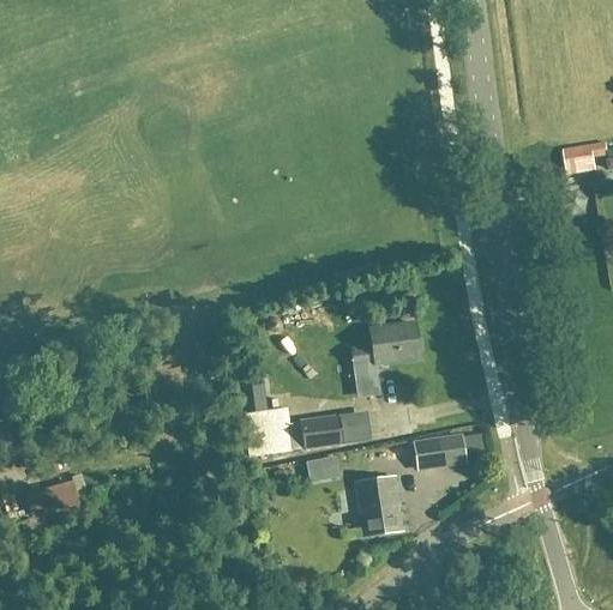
[(566,146),(568,161),(599,158),(599,144),(566,146)]
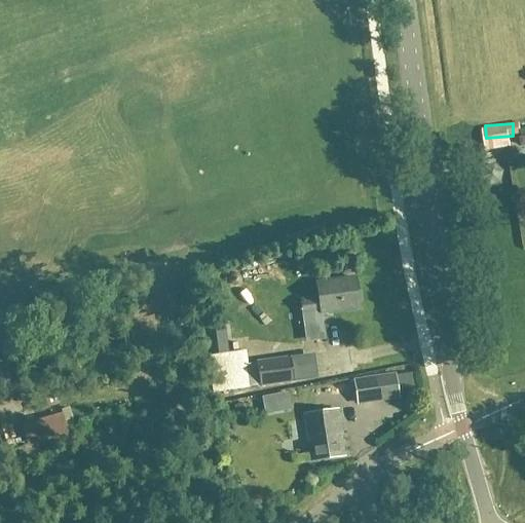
[(302,298),(304,312),(322,309),(322,310),(360,305),(355,276),(317,282),(320,296),(302,298)]
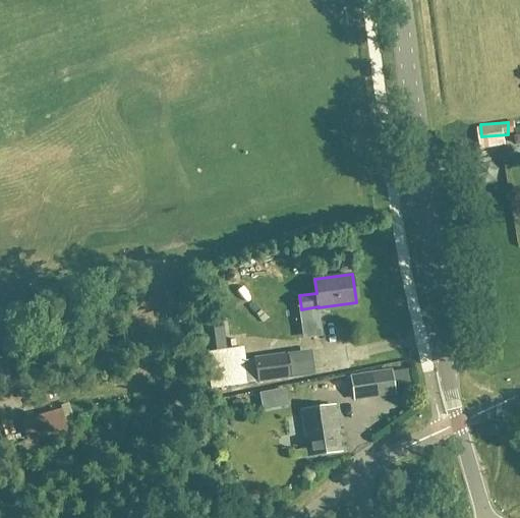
[(323,334),(319,307),(319,306),(301,309),(299,309),(303,337),(323,334)]
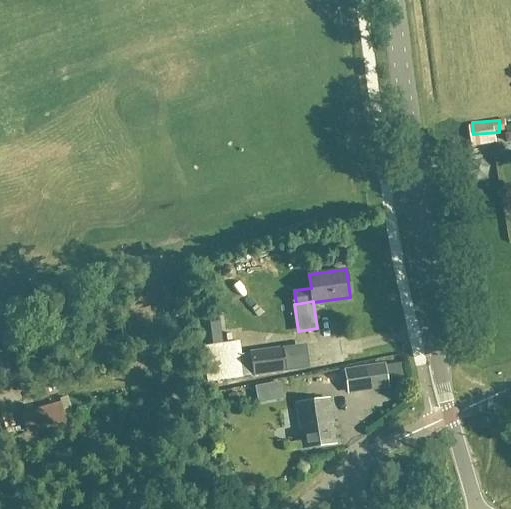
[(222,341),(218,314),(204,316),(207,343),(222,341)]
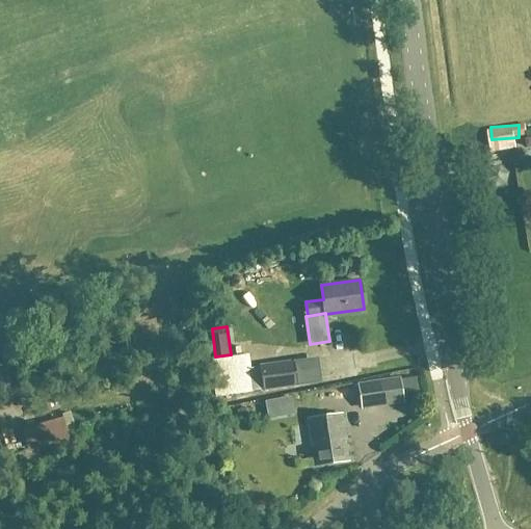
[(249,367),(247,352),(211,358),(215,396),(298,386),(294,360),(249,367)]
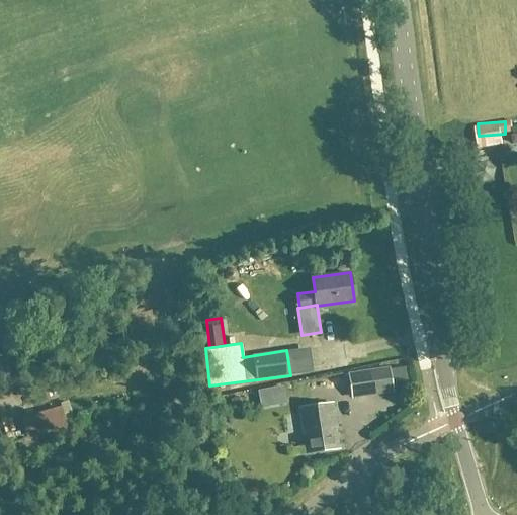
[(311,347),(286,350),(290,375),(314,371),(311,347)]
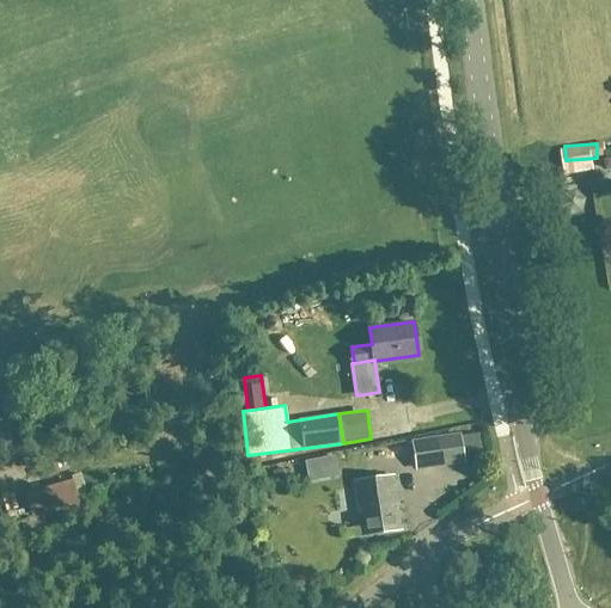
[(414,440),(417,466),(463,460),(459,435),(414,440)]
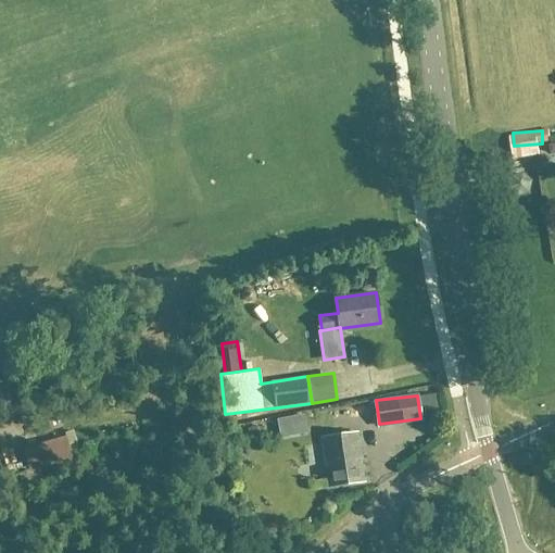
[(306,413),(278,417),(281,437),(310,432),(306,413)]
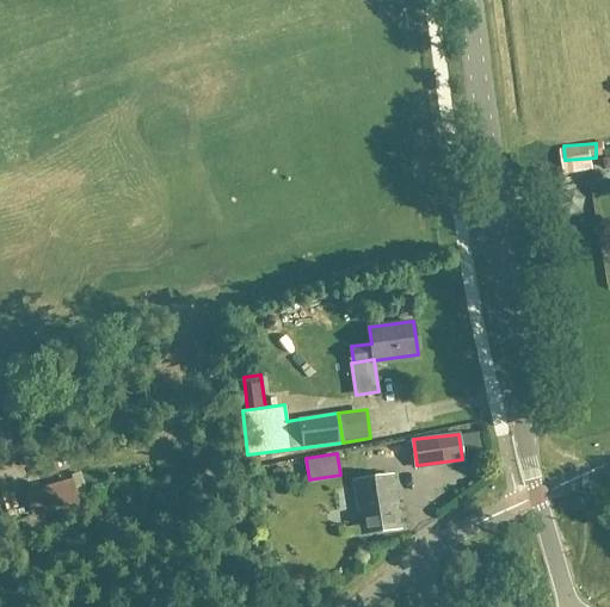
[(442,500),(470,483),(461,466),(432,483),(442,500)]
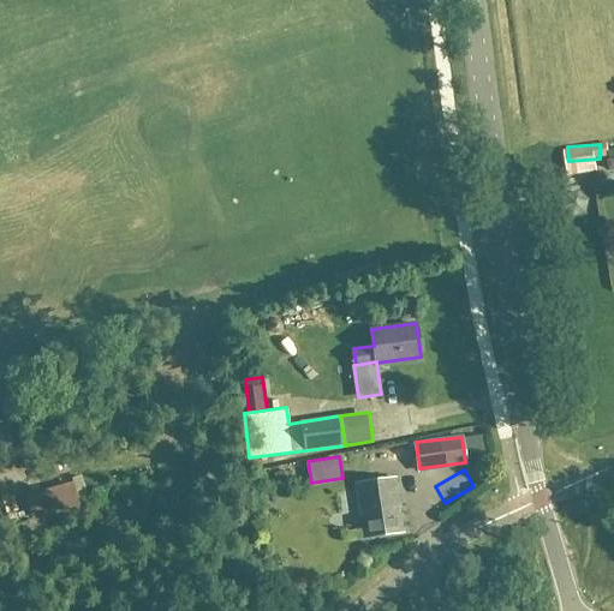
[(397,477),(356,483),(364,537),(405,531),(397,477)]
